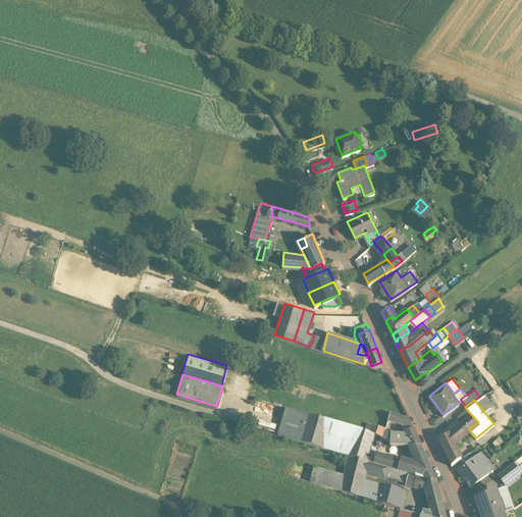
[(365,428),(285,405),(282,416),(327,430),(323,447),(340,451),(351,454),(364,458),(367,450),(370,440),(373,431),(365,428)]
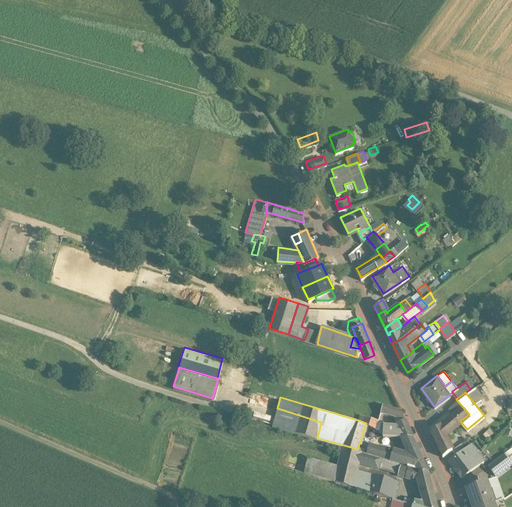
[(456,399),(447,407),(452,412),(461,405),(456,399)]
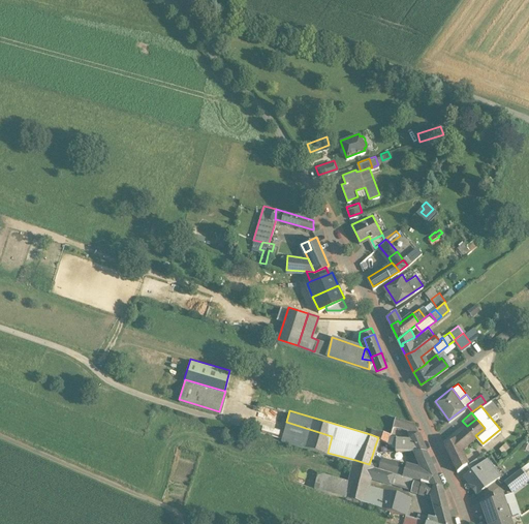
[(413,421),(395,415),(393,424),(417,429),(413,421)]
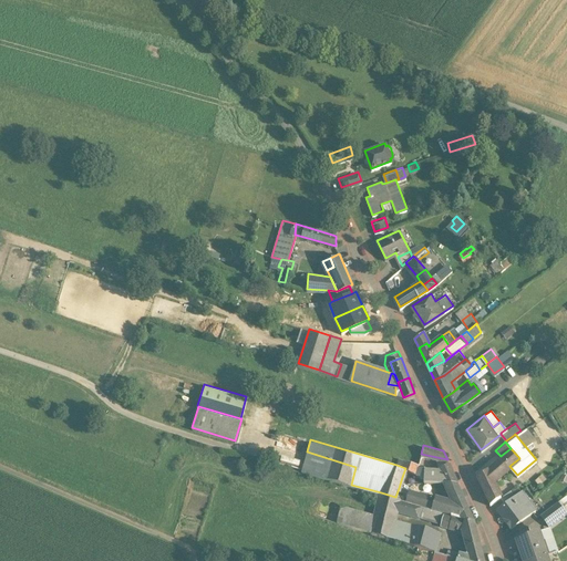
[(501,456),(498,459),(506,468),(509,466),(519,458),(511,448),(501,456)]
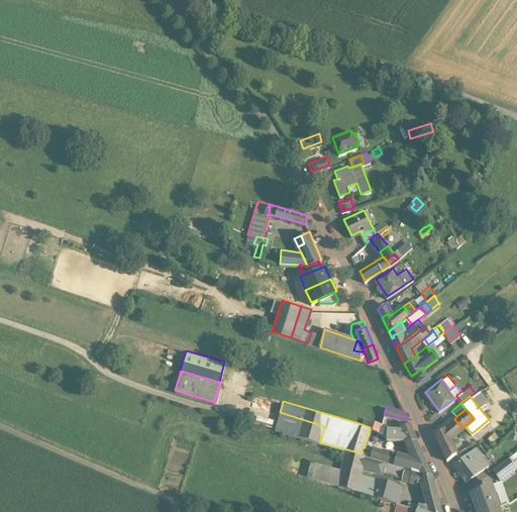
[(324,426),(280,412),(275,428),(320,442),(324,426)]
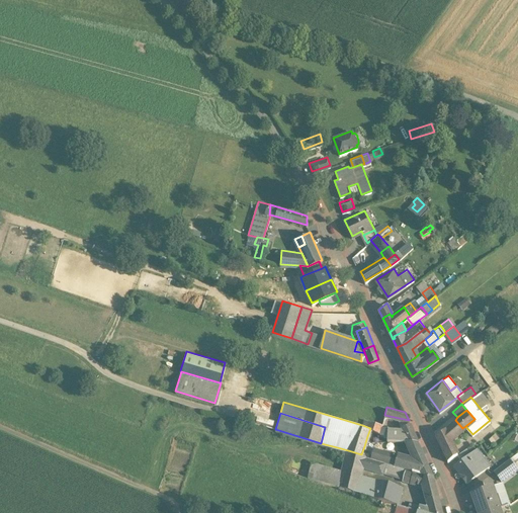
[(382,423),(364,417),(362,425),(370,428),(379,432),(382,423)]
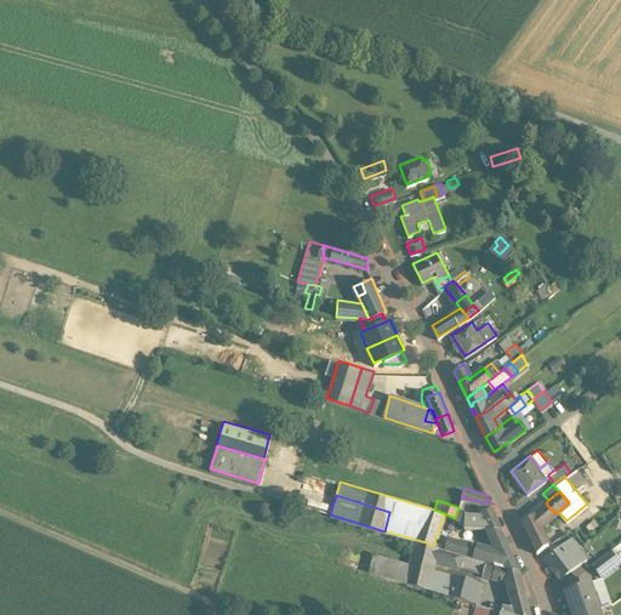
[(546,504),(534,513),(541,525),(547,520),(554,513),(546,504)]
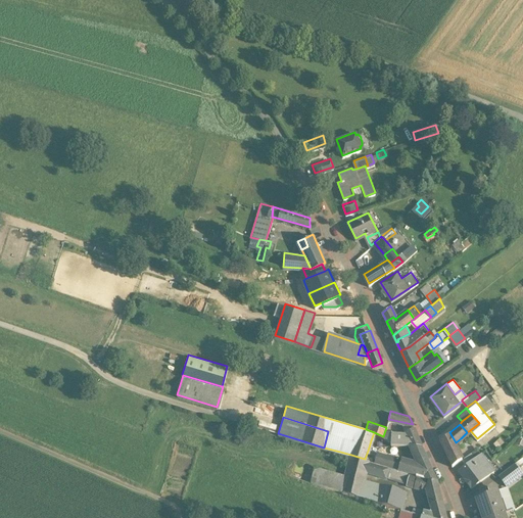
[(406,433),(391,432),(390,439),(390,443),(409,444),(422,444),(414,426),(405,430),(406,433)]
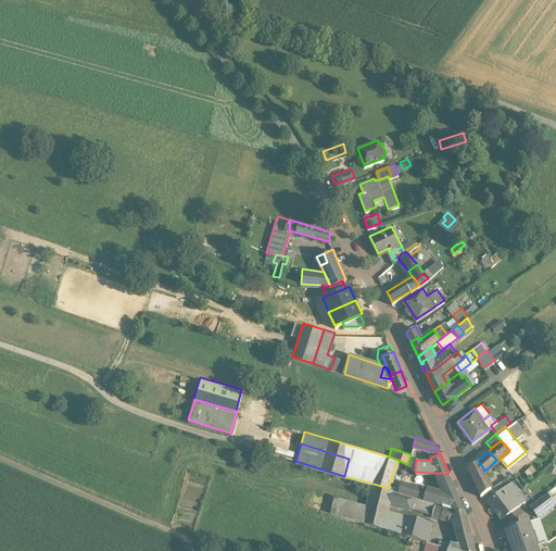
[(407,464),(397,460),(394,468),(415,472),(415,467),(407,464)]
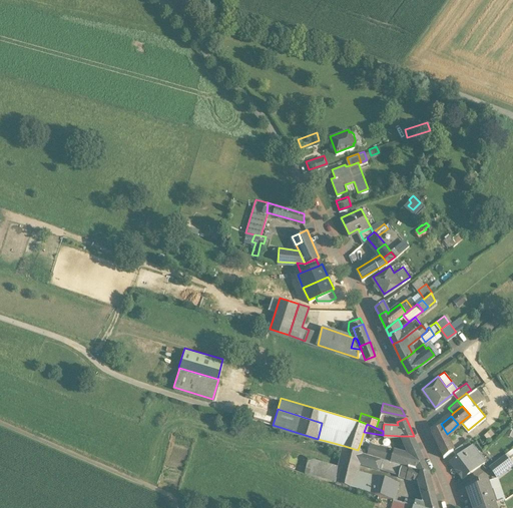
[(441,424),(440,424),(431,431),(439,447),(449,441),(446,435),(447,434),(441,424)]
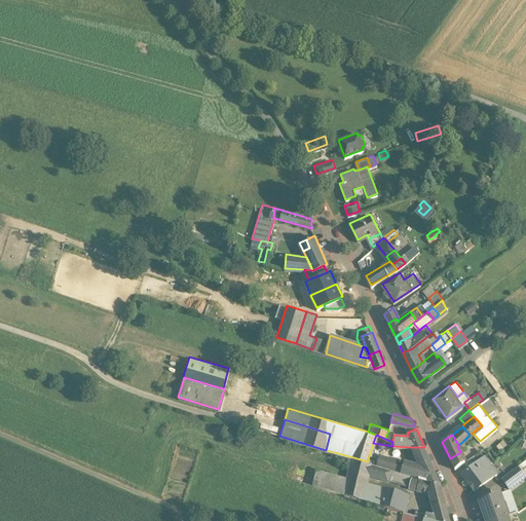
[(424,447),(411,447),(418,462),(428,458),(424,447)]
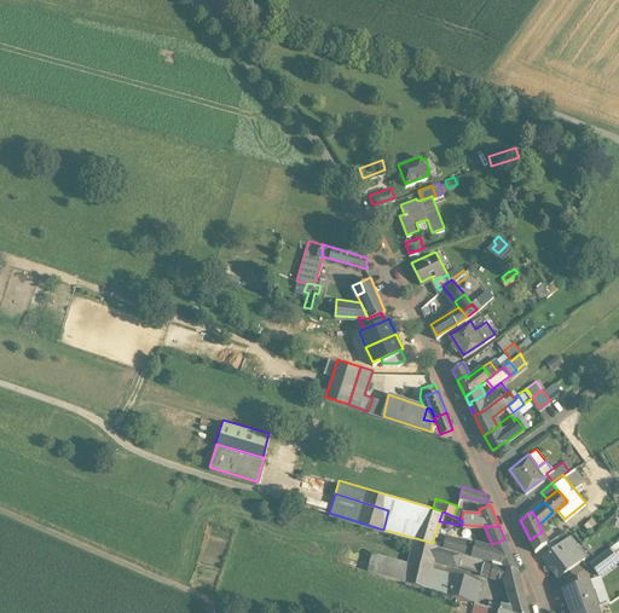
[(542,532),(530,539),(534,549),(545,542),(547,542),(542,532)]
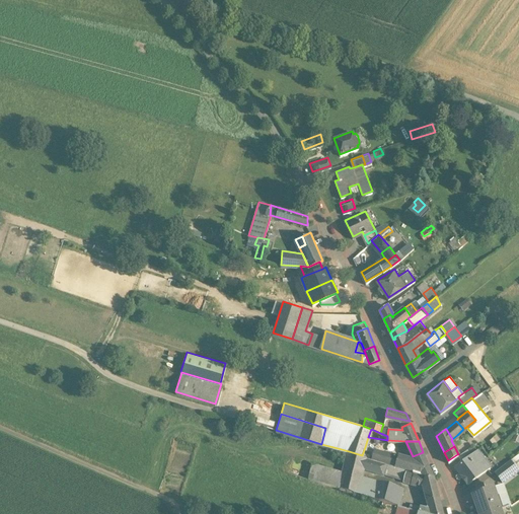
[(374,450),(365,447),(362,455),(365,456),(372,458),(374,450)]
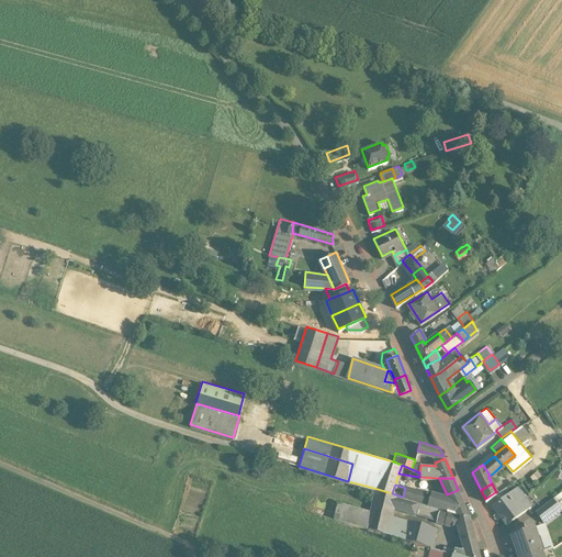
[(496,492),(495,492),(499,498),(510,490),(506,485),(496,492)]
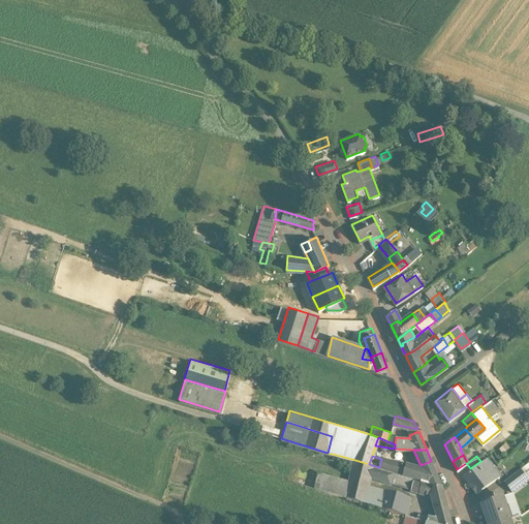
[(355,460),(344,457),(342,466),(352,469),(355,460)]
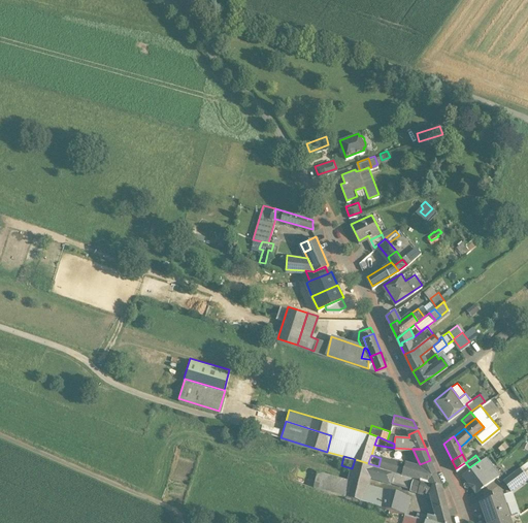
[(404,462),(392,458),(381,458),(378,466),(392,469),(401,472),(404,462)]
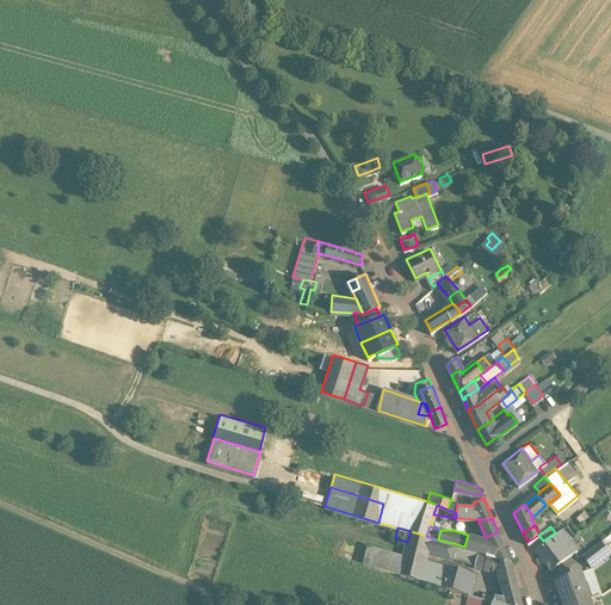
[(563,535),(559,530),(555,532),(543,541),(545,544),(537,550),(543,557),(542,557),(549,568),(576,547),(571,538),(569,539),(565,533),(563,535)]
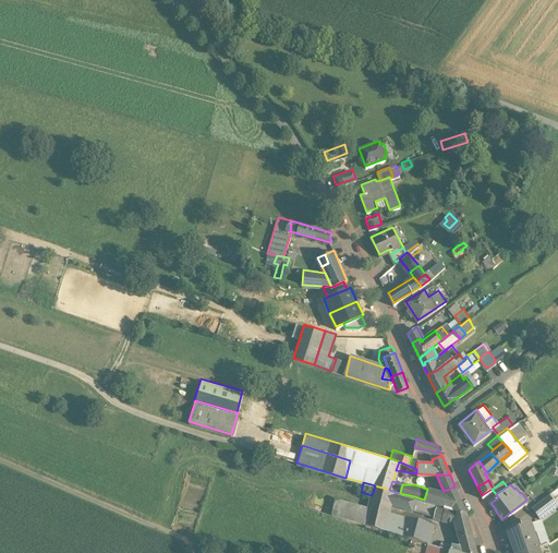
[(424,500),(414,496),(400,493),(392,491),(389,490),(375,485),(372,495),(372,496),(390,502),(413,508),(434,515),(436,504),(444,507),(444,506),(444,505),(424,500)]
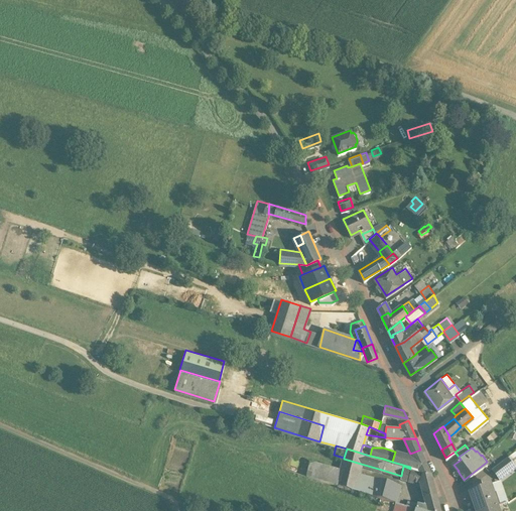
[(420,450),(410,454),(411,456),(395,452),(392,462),(410,467),(410,468),(431,473),(420,450)]
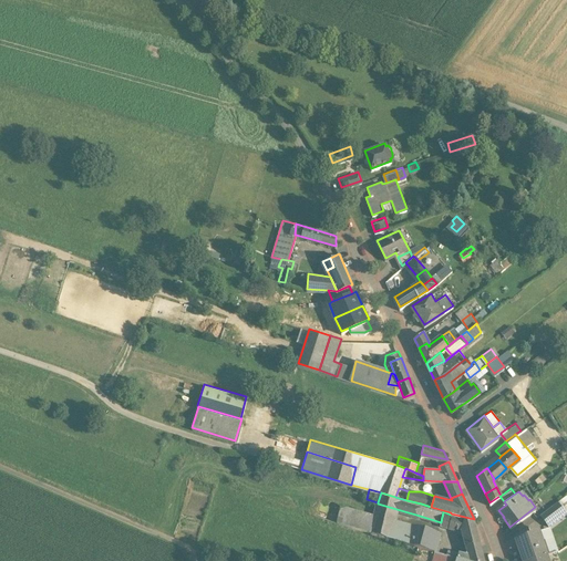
[(556,500),(540,512),(549,523),(565,511),(556,500)]
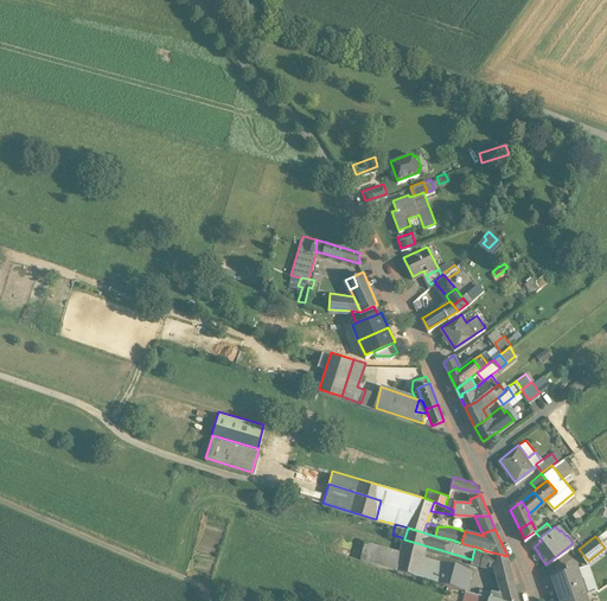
[(402,550),(365,539),(360,556),(377,562),(397,568),(402,550)]
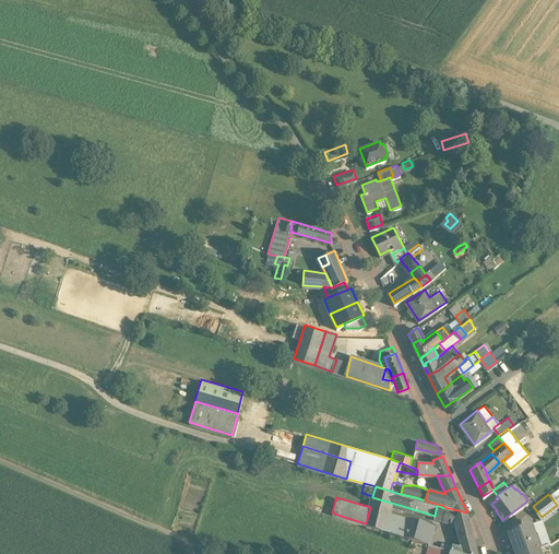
[(391,503),(372,497),(370,507),(366,523),(384,529),(389,511),(391,503)]
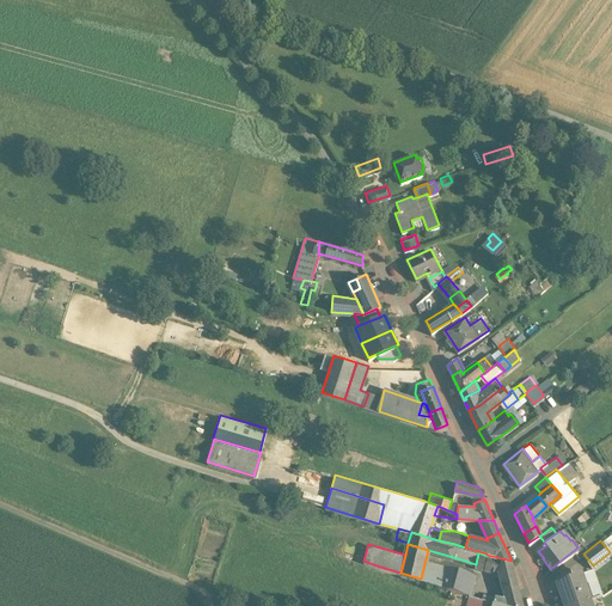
[(487,556),(478,552),(476,564),(484,568),(487,556)]
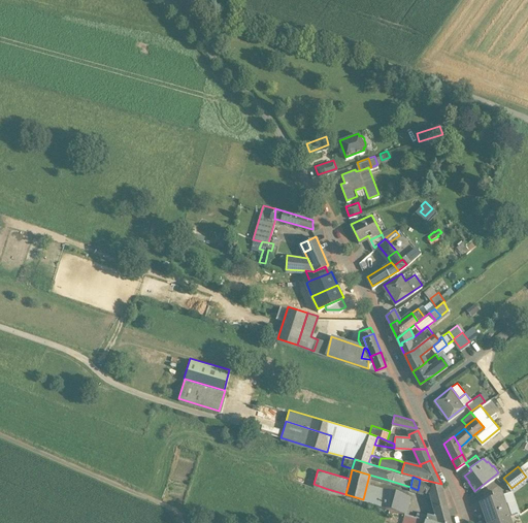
[(441,484),(420,479),(420,480),(418,490),(431,493),(436,515),(449,513),(441,484)]
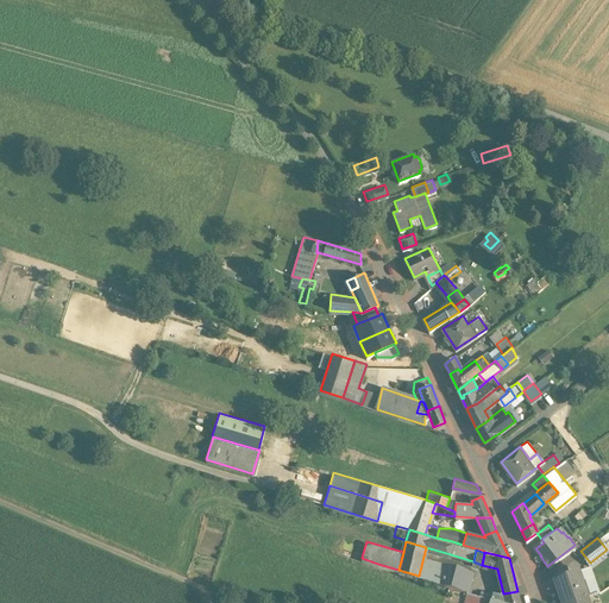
[(472,570),(424,557),(419,576),(450,585),(466,590),(472,570)]
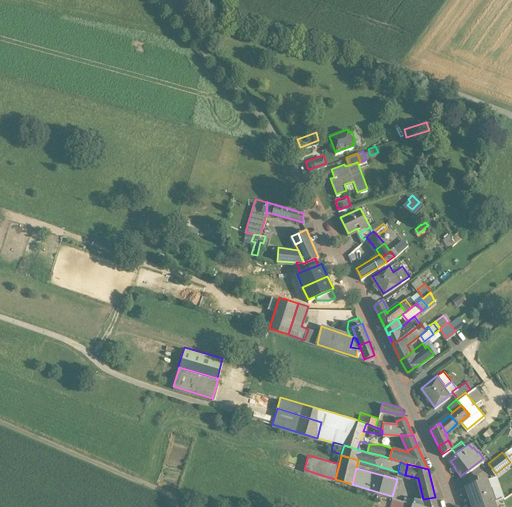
[(486,476),(477,479),(478,482),(468,485),(469,490),(468,490),(474,506),(492,500),(498,498),(493,484),(489,486),(486,476)]
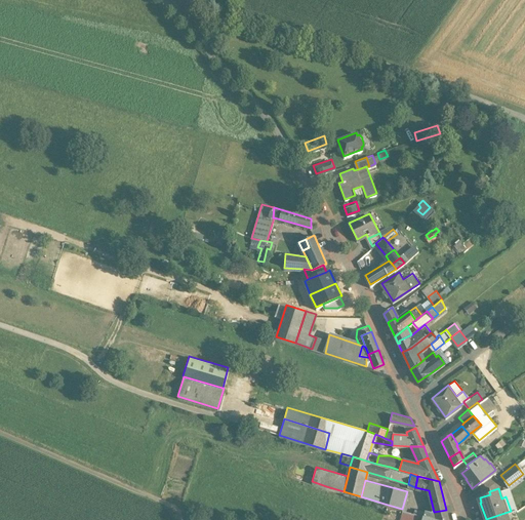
[(402,509),(399,519),(401,519),(410,519),(413,512),(402,509)]
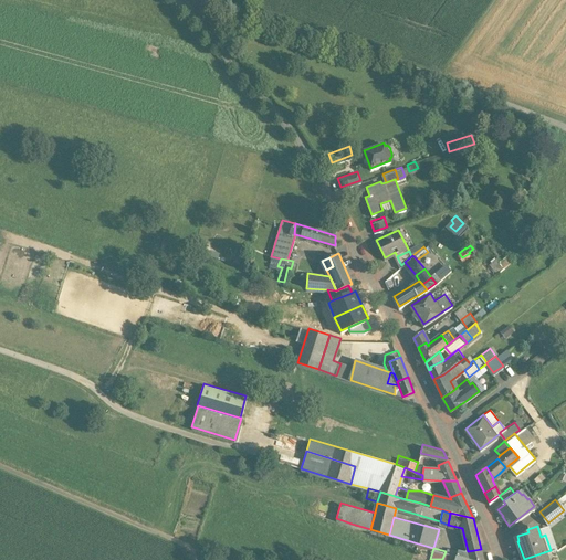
[(483,559),(481,549),(468,551),(458,549),(457,555),(471,559),(475,559),(483,559)]
